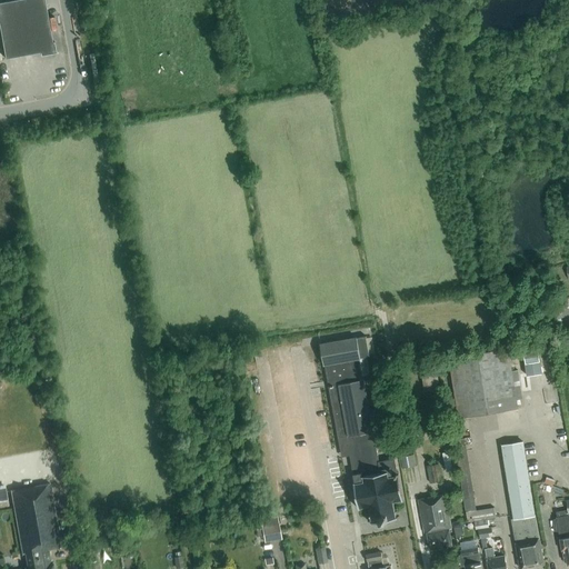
[(52,42),(48,17),(45,0),(12,0),(0,2),(0,31),(5,59),(40,52),(40,56),(56,52),(53,41),(52,42)]
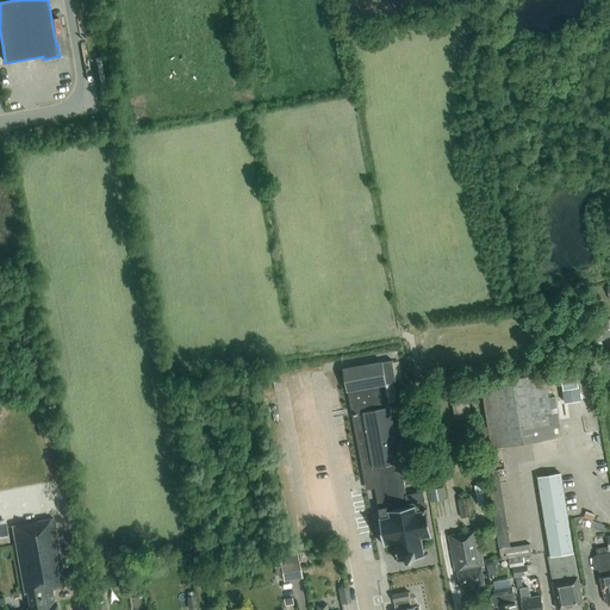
[(609,319),(593,323),(597,342),(609,338),(609,319)]
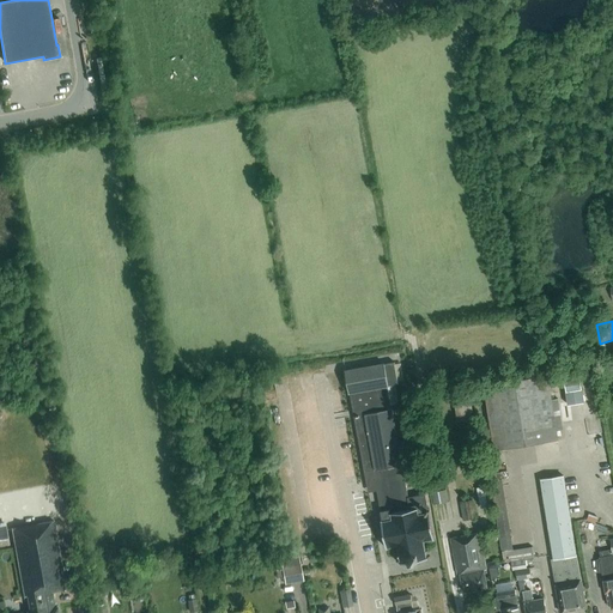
[(557,335),(558,343),(574,340),(572,332),(562,333),(563,334),(557,335)]
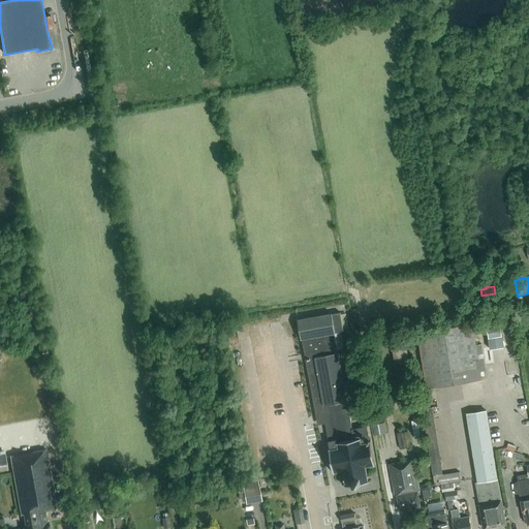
[(338,352),(335,333),(343,331),(340,311),(298,319),(301,339),(302,339),(316,417),(323,416),(330,448),(329,448),(334,473),(335,472),(342,470),(344,478),(342,479),(342,480),(344,480),(345,485),(342,485),(343,487),(352,485),(352,490),(363,488),(362,483),(371,480),(371,479),(368,480),(368,475),(370,475),(370,474),(368,474),(366,466),(374,465),(375,465),(370,440),(369,440),(369,436),(367,426),(352,429),(338,352)]
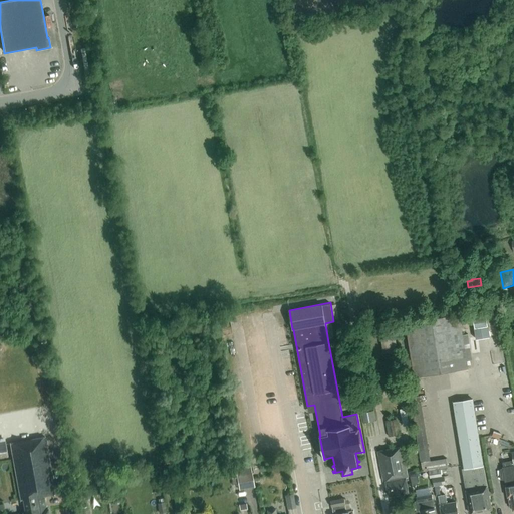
[(486,312),(473,314),(477,339),(490,337),(486,312)]
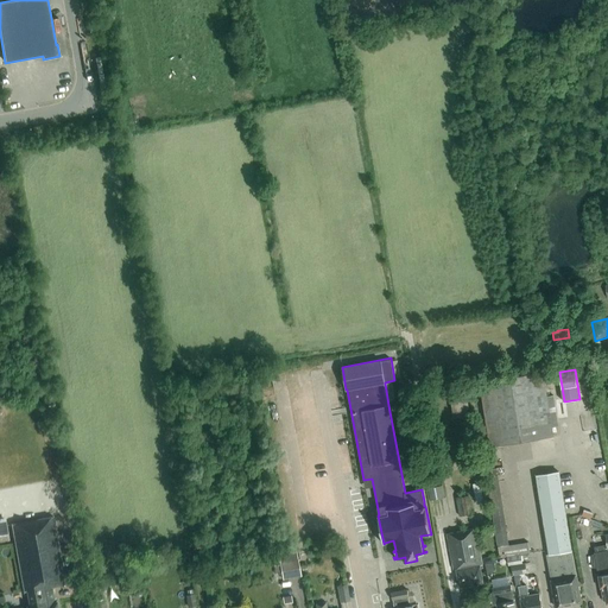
[(553,436),(544,371),(480,381),(489,447),(553,436)]
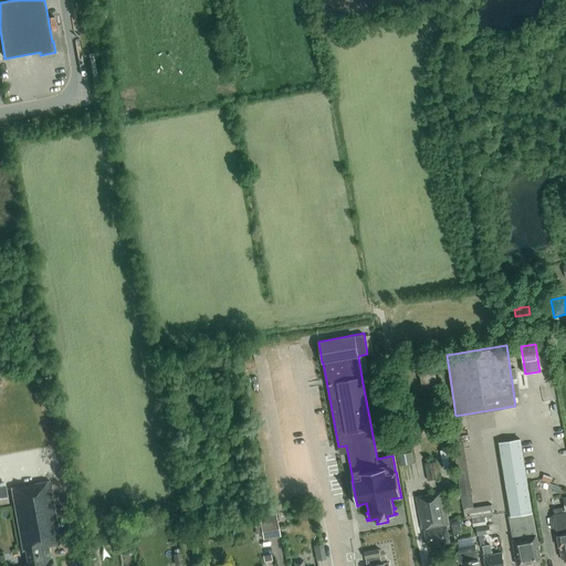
[(423,389),(438,387),(436,370),(420,373),(423,389)]
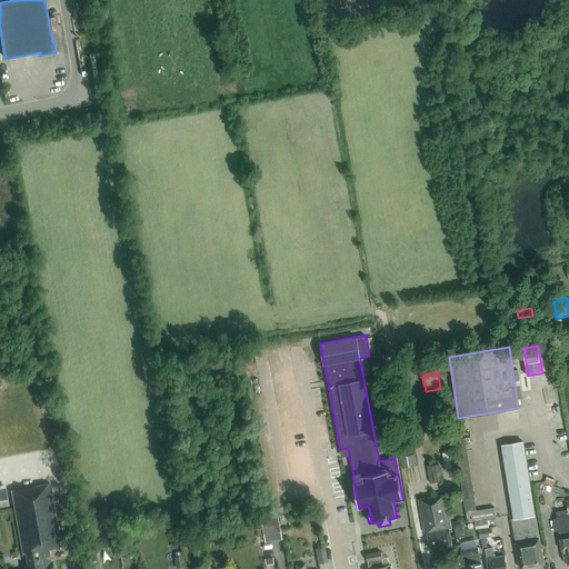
[(513,519),(535,516),(535,515),(523,441),(502,445),(513,518),(513,519)]
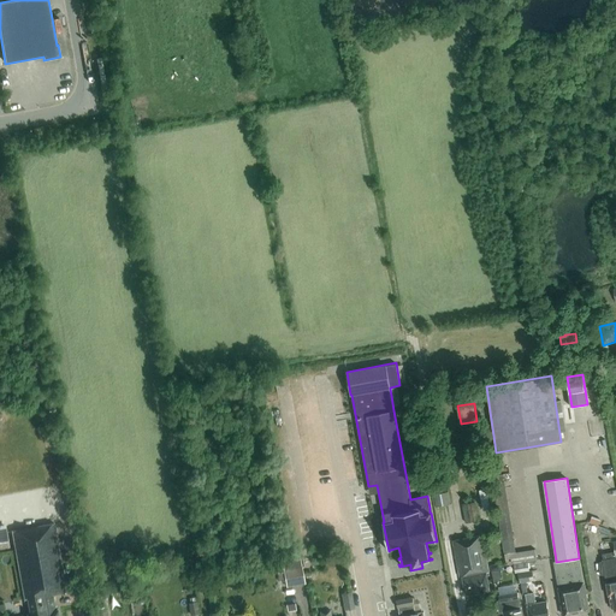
[(433,495),(436,507),(450,504),(448,492),(433,495)]
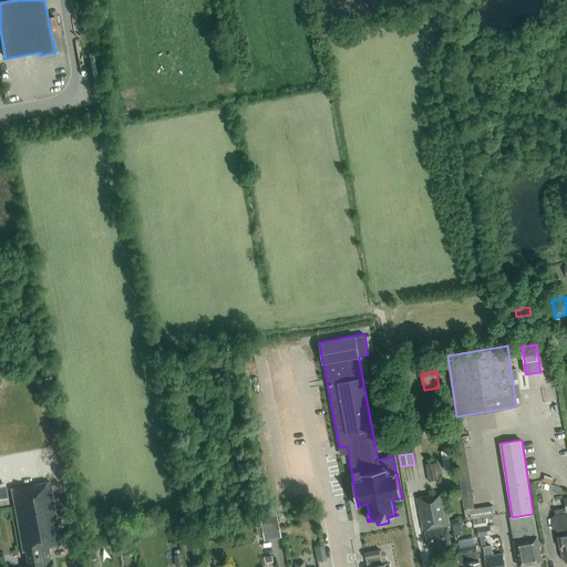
[(436,463),(425,464),(429,482),(440,480),(436,463)]
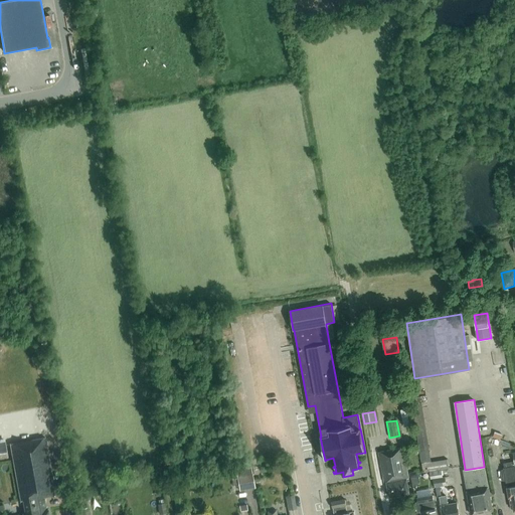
[(48,514),(48,509),(46,509),(43,497),(53,495),(54,494),(44,438),(25,441),(25,440),(18,441),(19,443),(10,444),(20,500),(22,500),(25,513),(23,514),(22,514),(48,514)]
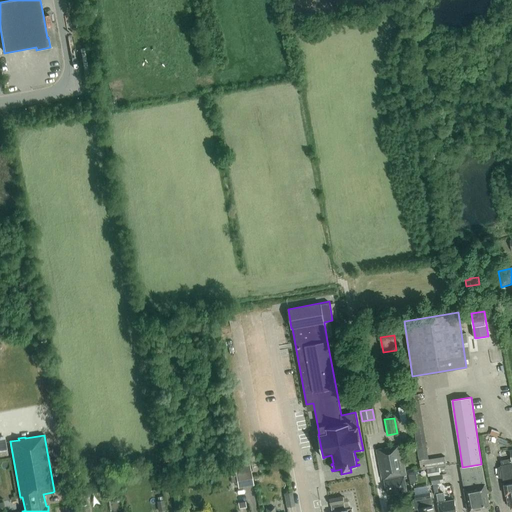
[(387,494),(407,490),(404,475),(406,475),(400,444),(378,449),(376,449),(382,480),(384,479),(387,494)]
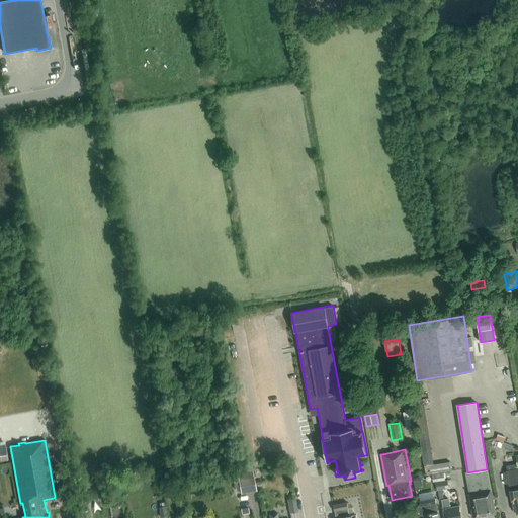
[(517,463),(506,465),(507,469),(506,470),(508,483),(508,484),(509,490),(510,490),(511,501),(513,510),(516,510),(517,514),(517,454),(516,455),(517,463)]
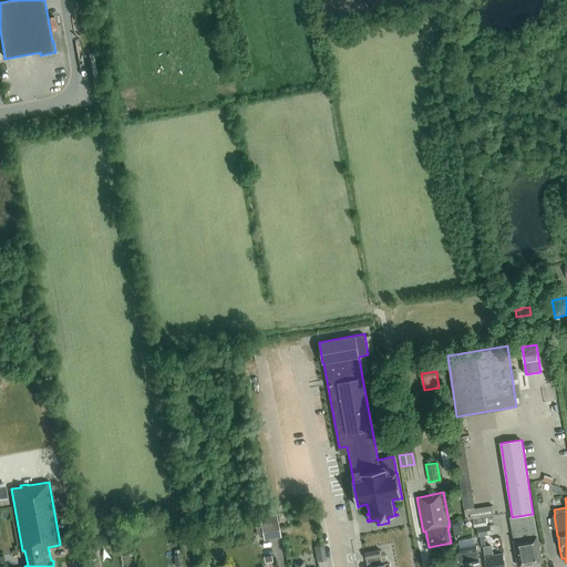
[(200,518),(219,515),(217,507),(199,509),(200,518)]
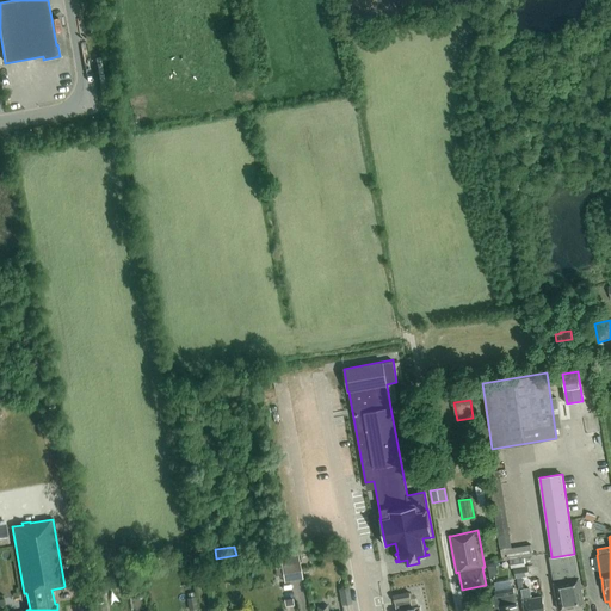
[(296,550),(278,554),(285,582),(303,579),(296,550)]
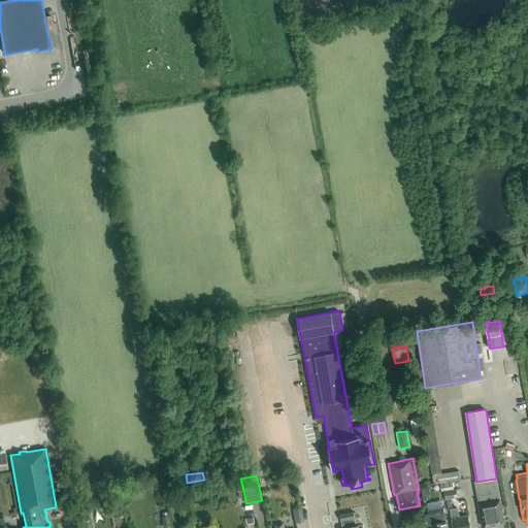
[(224,476),(215,477),(216,486),(225,484),(224,476)]
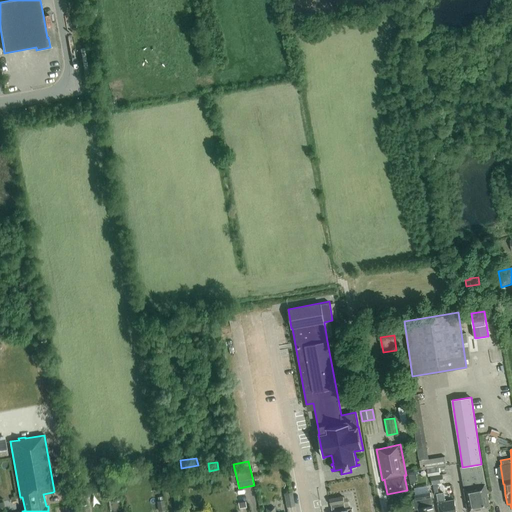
[(462,466),(460,466),(464,489),(468,511),(490,507),(481,462),(481,463),(481,464),(462,467),(462,466)]
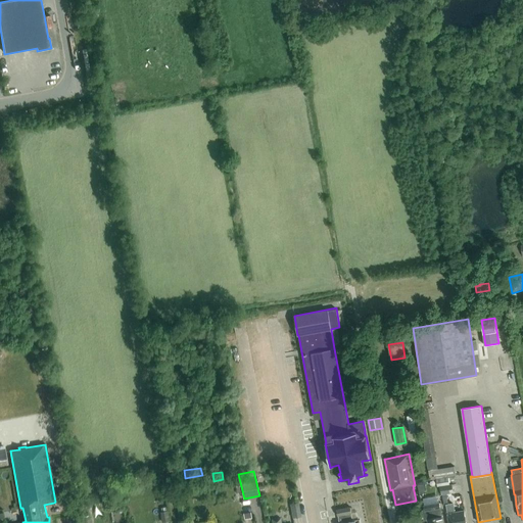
[(448,477),(436,479),(437,486),(440,486),(449,484),(448,477)]
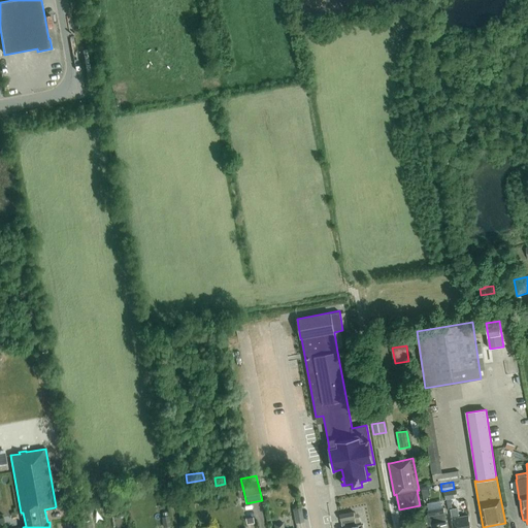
[(422,497),(430,495),(427,484),(420,485),(422,497)]
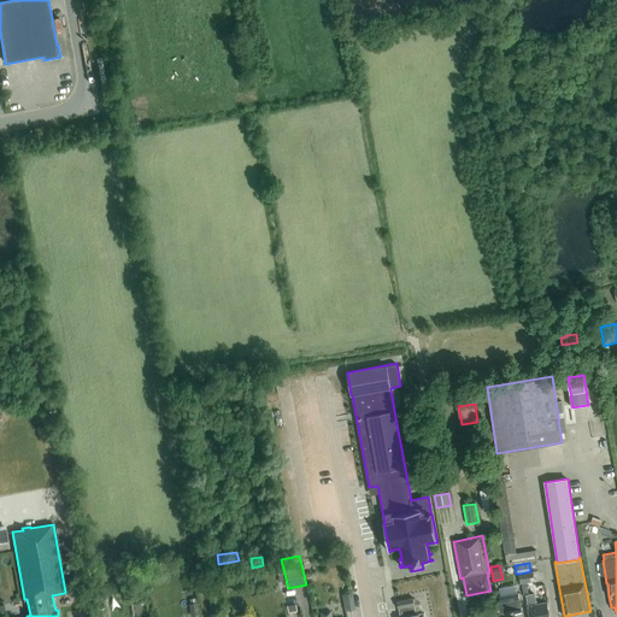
[(530,571),(519,574),(521,585),(535,582),(534,571),(530,571)]
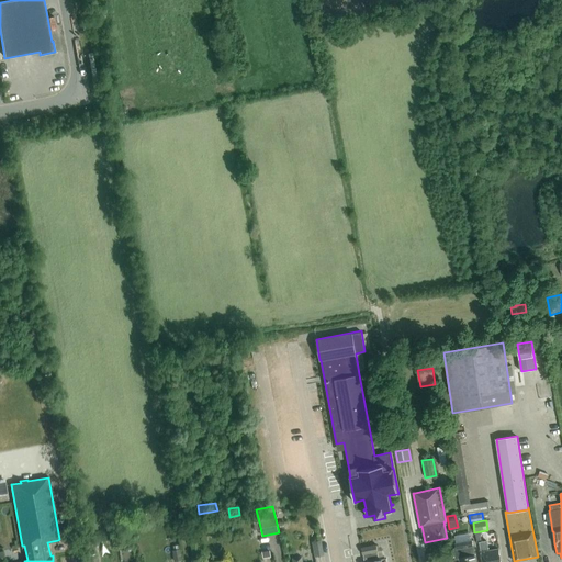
[(321,540),(312,541),(314,557),(323,555),(321,540)]
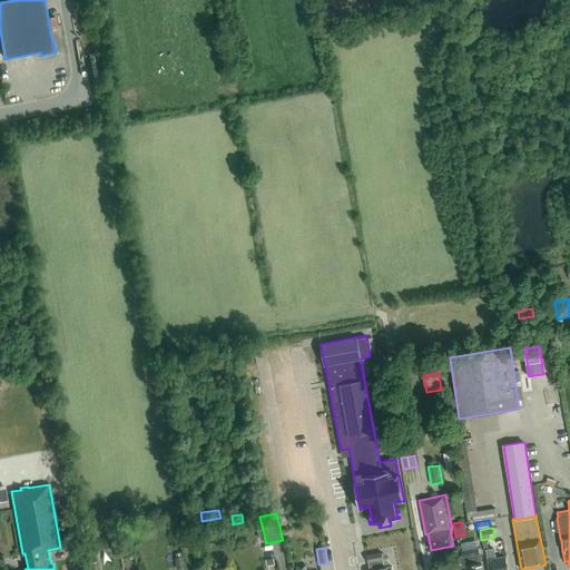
[(482,569),(481,562),(479,548),(461,551),(462,557),(470,554),(472,564),(465,566),(465,569),(482,569)]
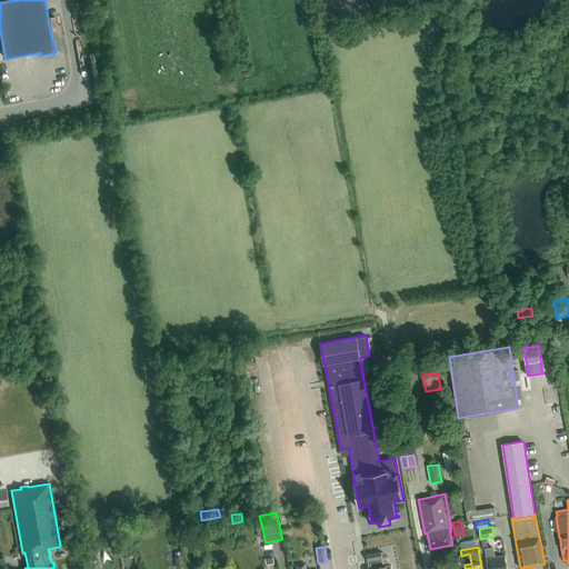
[(506,568),(505,555),(495,557),(492,548),(485,549),(488,568),(506,568)]
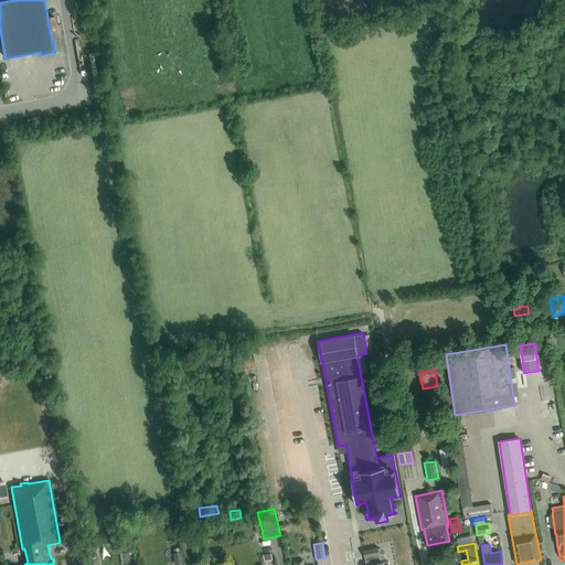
[(388,564),(388,562),(381,563),(380,554),(379,547),(363,551),(364,557),(365,556),(366,564),(388,564)]
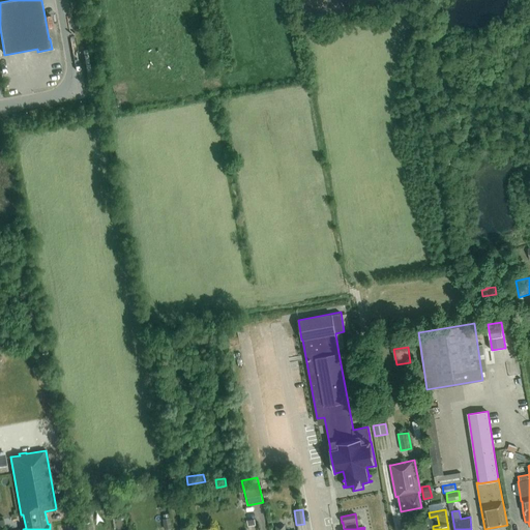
[(162,520),(164,529),(171,529),(170,518),(162,520)]
